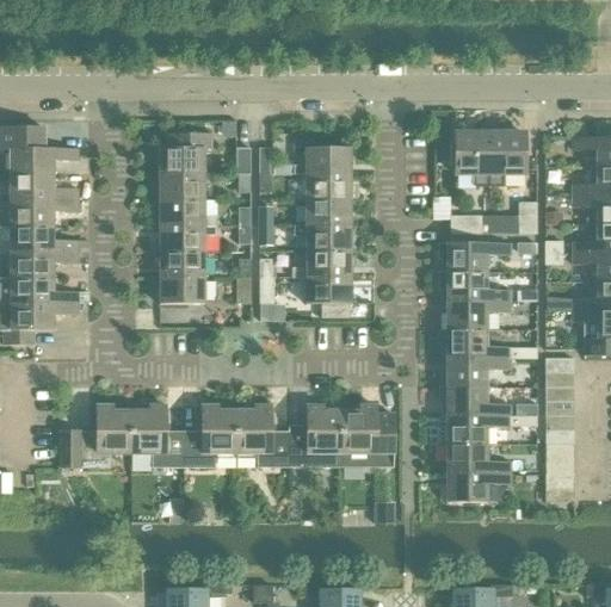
[(78,149),(43,149),(43,128),(0,128),(0,150),(10,150),(10,175),(53,175),(53,162),(78,162),(78,149)]
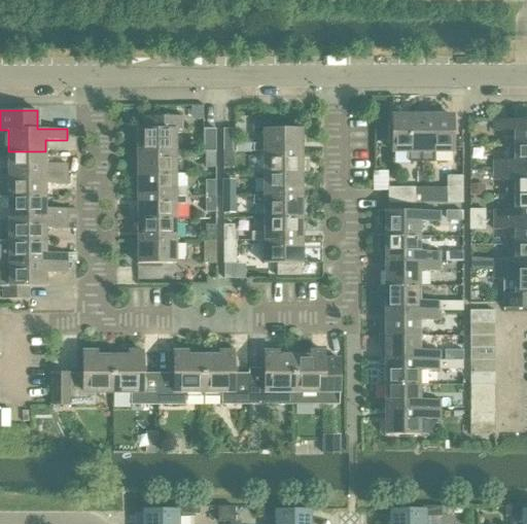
[(181,114),(143,115),(143,128),(137,128),(137,149),(176,149),(175,129),(181,129),(181,114)]
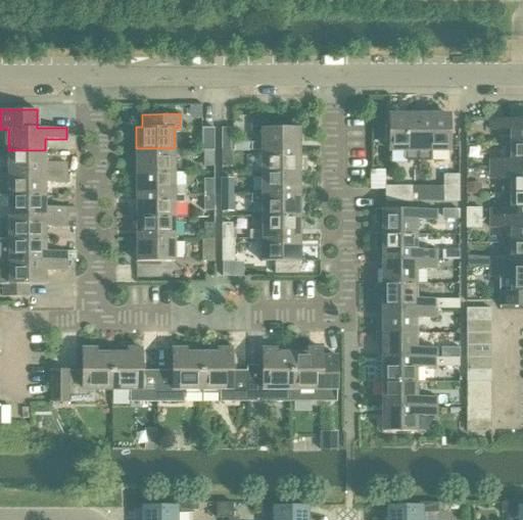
[(406,159),(419,158),(419,113),(389,113),(389,148),(406,148),(406,159)]
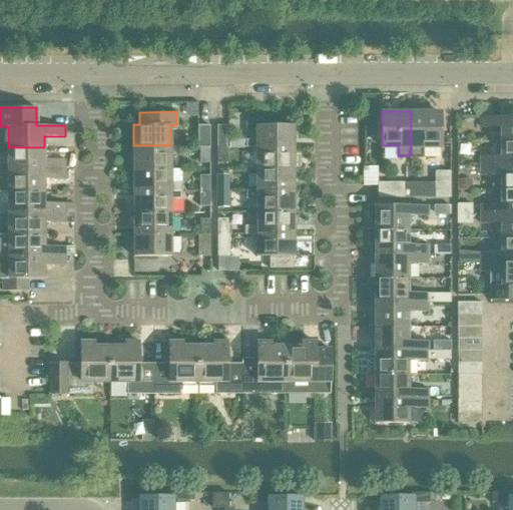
[(423,155),(423,145),(440,145),(440,111),(411,111),(411,155),(423,155)]
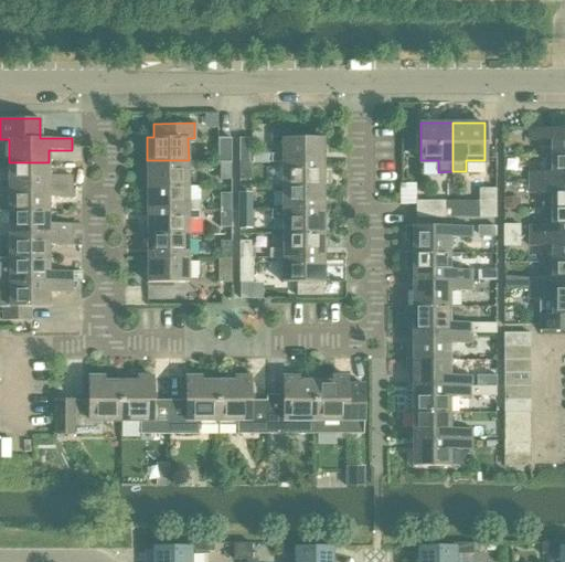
[(564,126),(529,127),(529,138),(551,138),(551,154),(564,152),(564,126)]
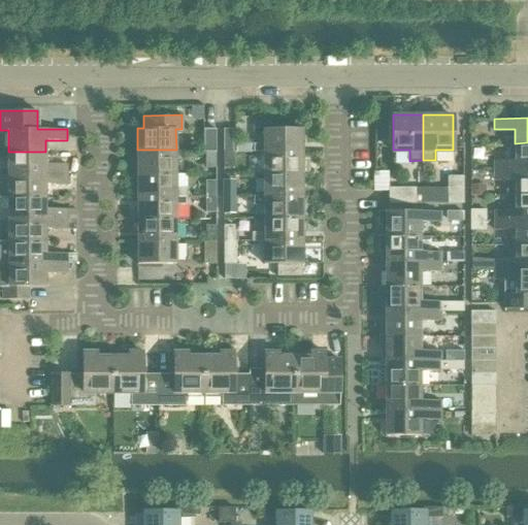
[(216,151),(216,127),(203,127),(203,151),(205,151),(216,151)]
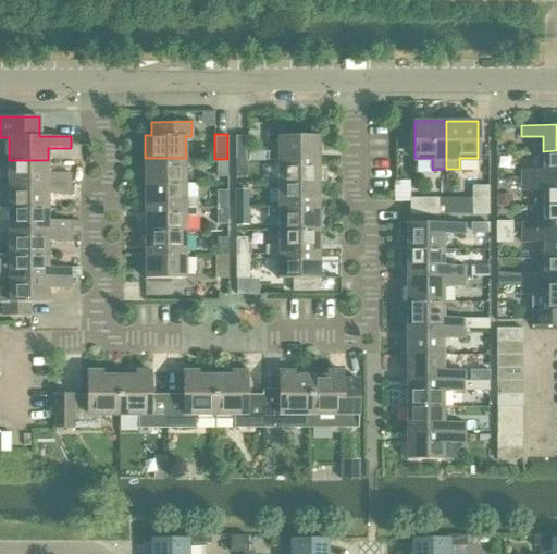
[(249,159),(249,134),(236,134),(236,159),(247,159),(249,159)]
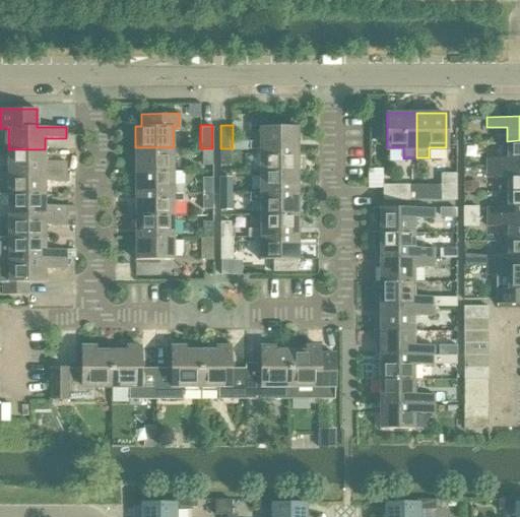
[(260,139),(249,139),(249,147),(260,147),(298,147),(298,125),(260,125),(260,139)]
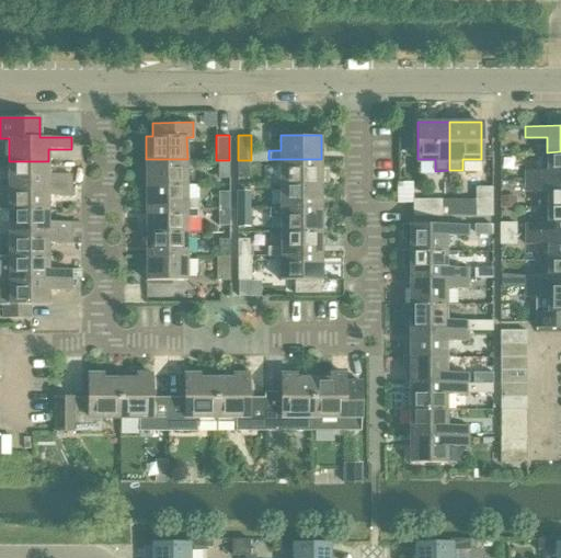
[(547,168),(524,169),(524,179),(560,178),(560,151),(547,152),(547,168)]
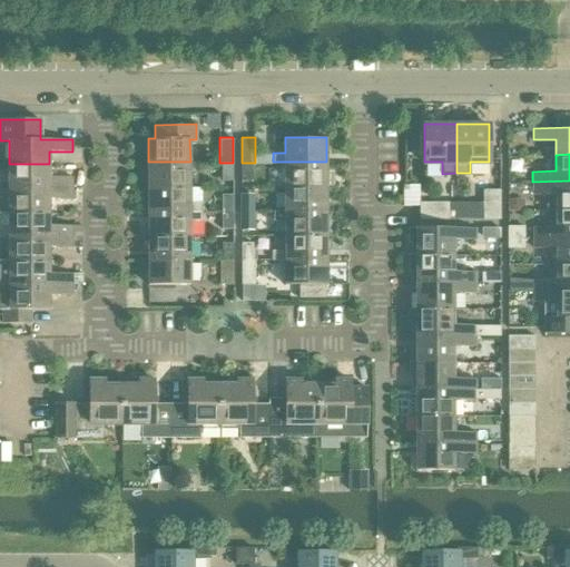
[(148,186),(190,186),(190,162),(148,162),(148,186)]
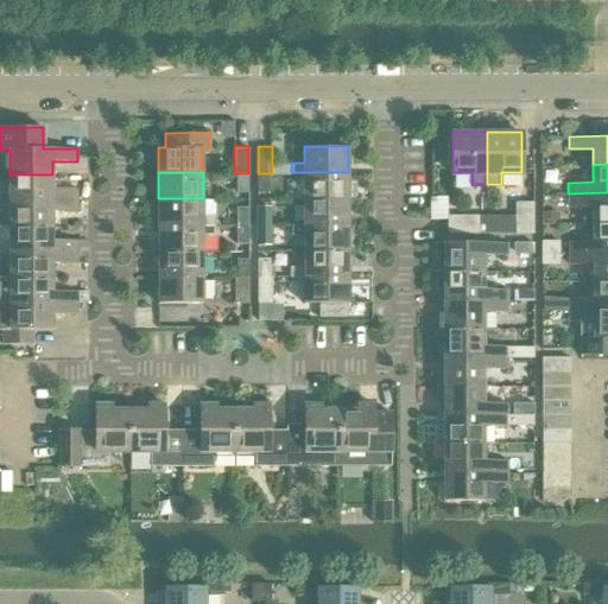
[(348,172),(304,172),(304,197),(348,197),(348,172)]
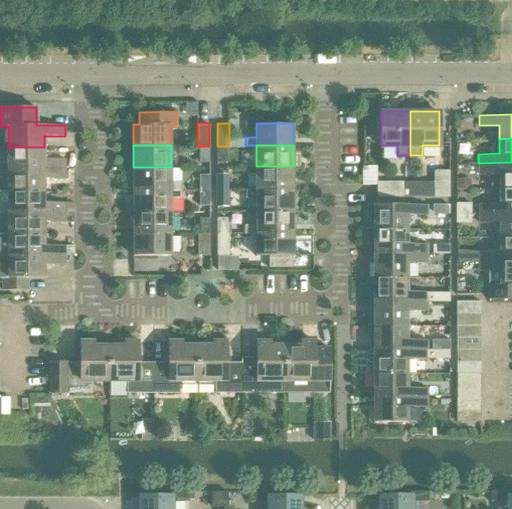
[(209,161),(209,146),(199,146),(199,161),(209,161)]
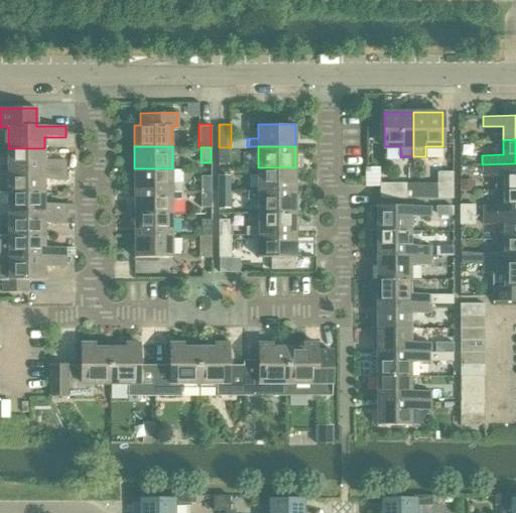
[(229,162),(229,147),(219,147),(219,162),(229,162)]
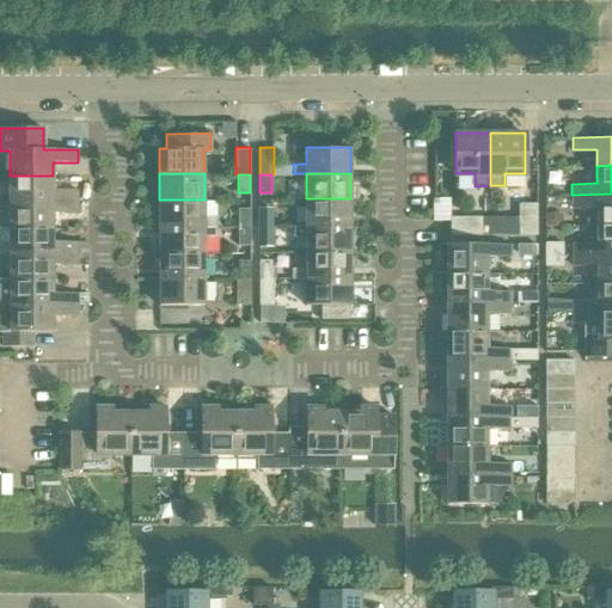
[(10,201),(78,201),(78,190),(53,190),(53,176),(10,176),(10,201)]
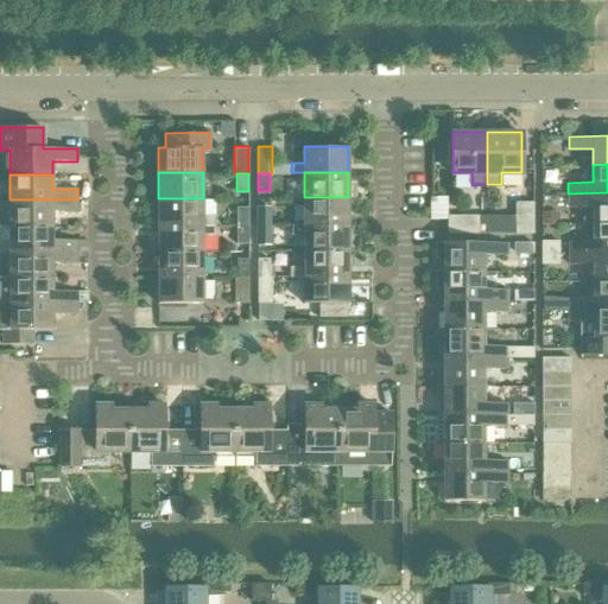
[(607,192),(568,194),(568,205),(593,205),(594,222),(607,222),(607,192)]
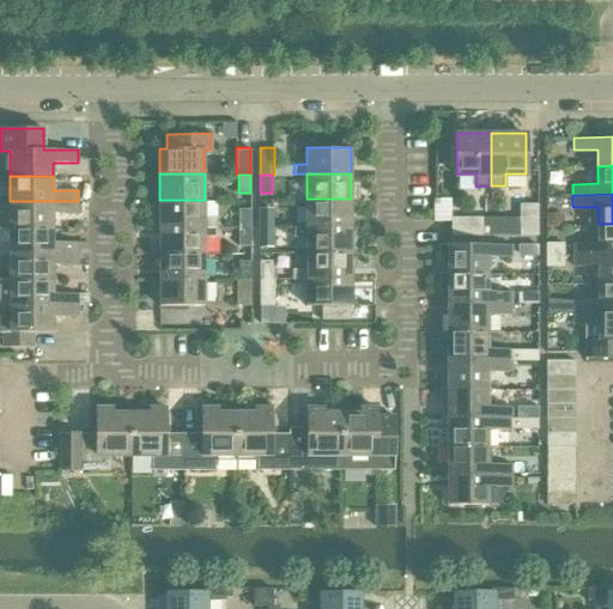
[(351,199),(307,199),(307,225),(351,225),(351,199)]
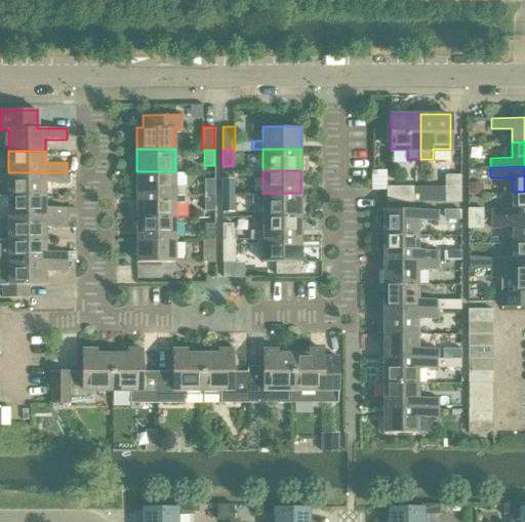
[(186,185),(175,185),(175,171),(136,171),(136,193),(186,193),(186,185)]
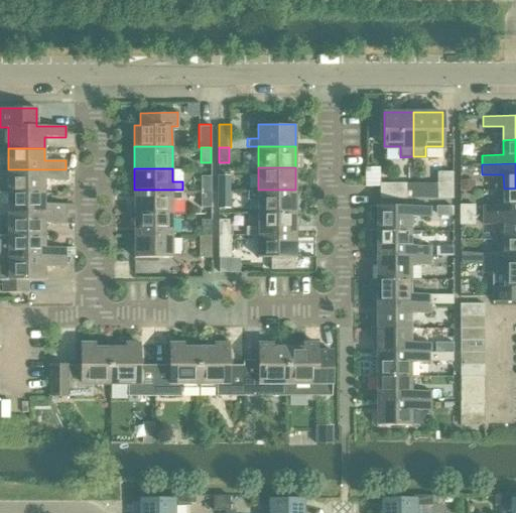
[(66,180),(66,169),(8,169),(8,193),(44,193),(44,180),(66,180)]
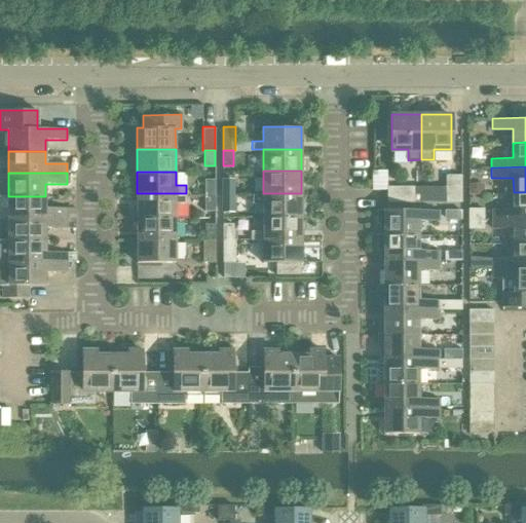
[(447,200),(461,200),(461,174),(447,174),(447,200)]
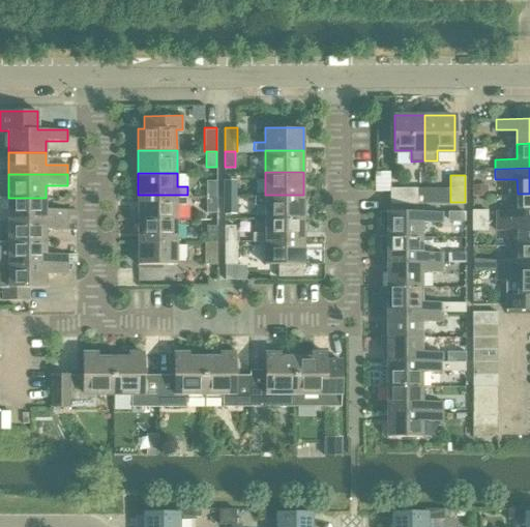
[(217,195),(216,180),(206,180),(206,195),(217,195)]
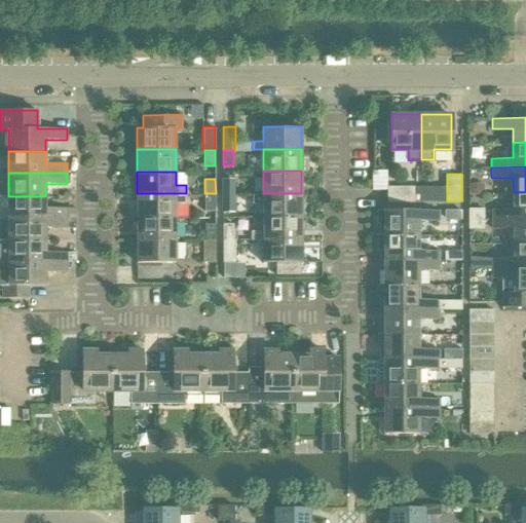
[(233,193),(233,179),(223,179),(223,193),(233,193)]
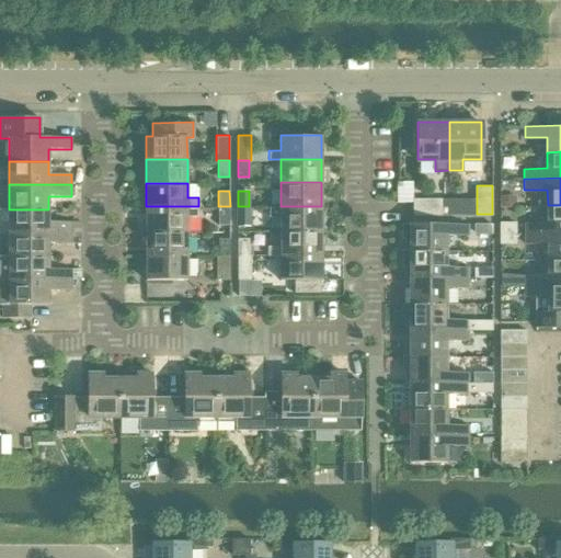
[(515,206),(516,194),(500,193),(500,206),(515,206)]
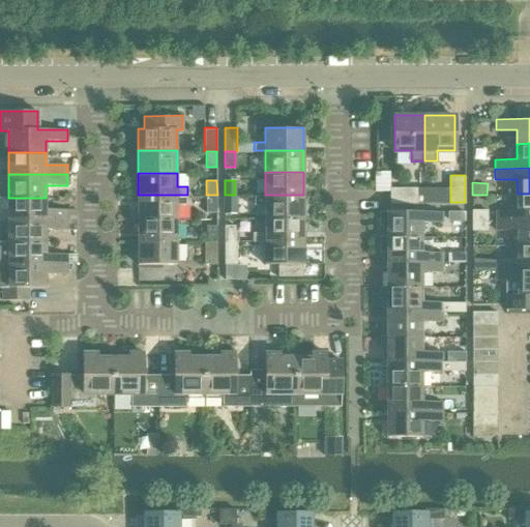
[(391,202),(418,202),(418,186),(391,186),(391,202)]
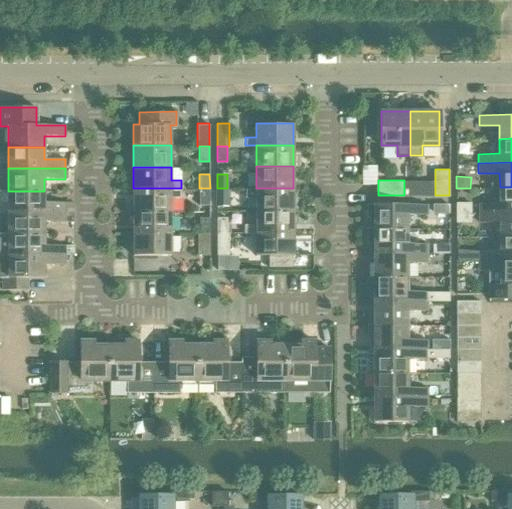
[(500,200),(478,202),(478,212),(511,211),(511,187),(500,187),(500,200)]
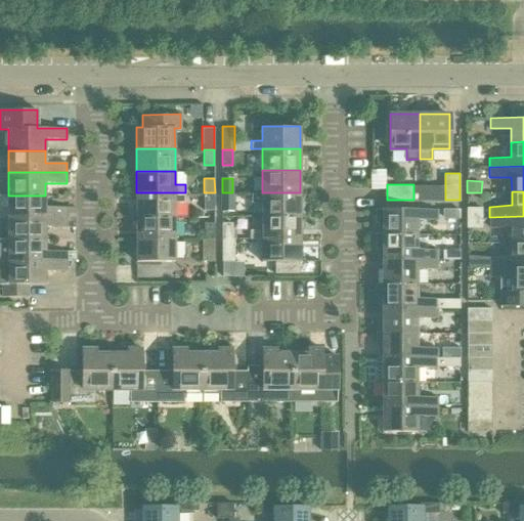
[(175,215),(175,201),(185,201),(185,192),(136,192),(136,215),(175,215)]
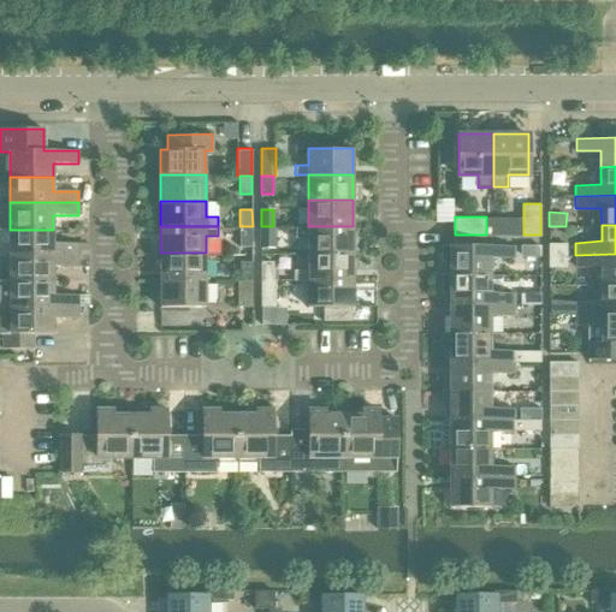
[(253,245),(253,226),(240,226),(241,245),(253,245)]
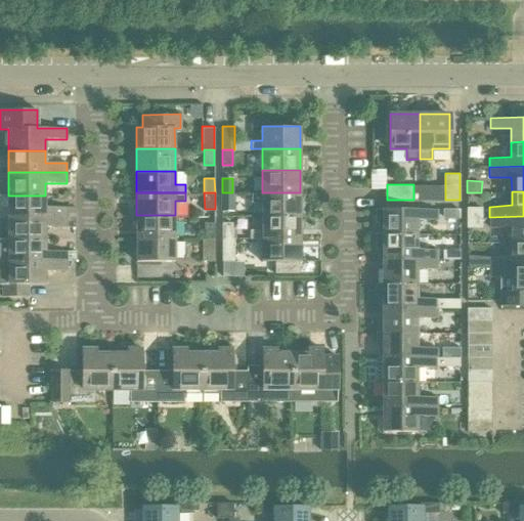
[(232,209),(232,192),(222,192),(222,209),(232,209)]
